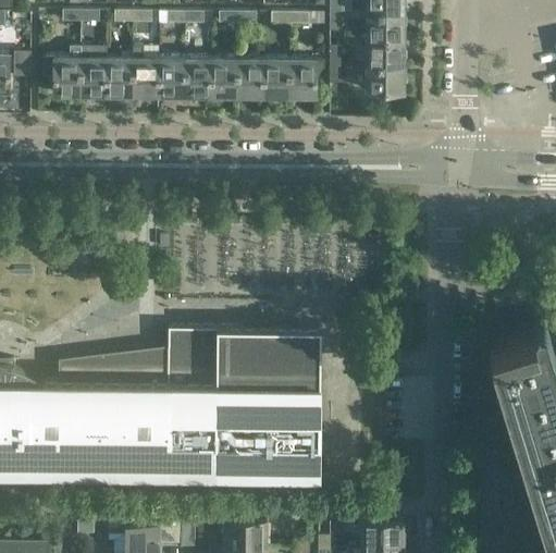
[(329,0),(329,14),(341,14),(340,0),(329,0)]
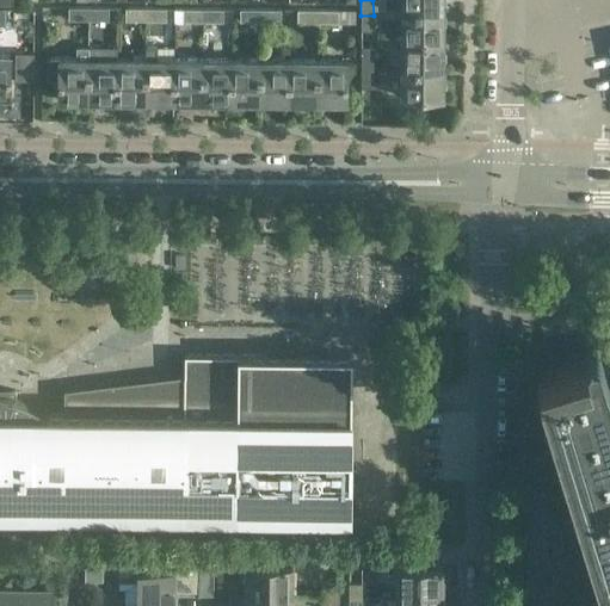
[(401,0),(401,16),(444,16),(443,0),(401,0)]
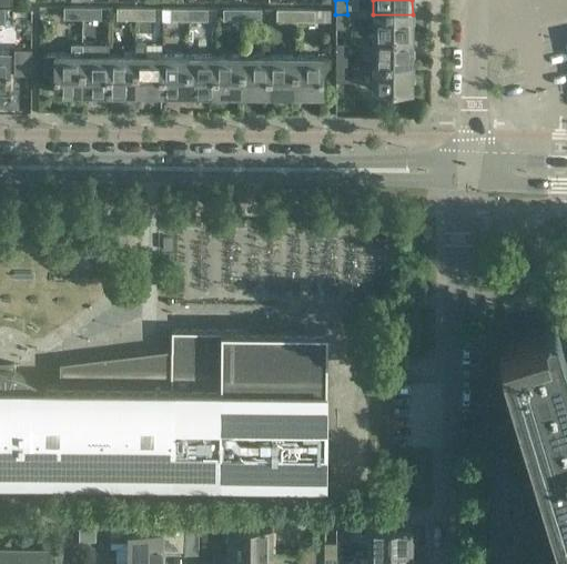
[(82,23),(82,12),(62,11),(62,23),(82,23)]
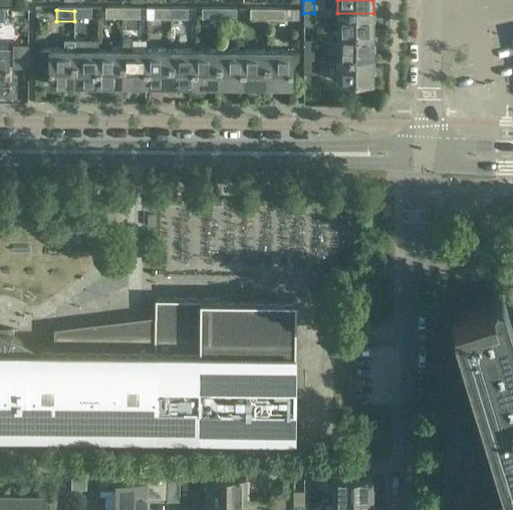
[(91,11),(74,11),(74,21),(91,21),(91,11)]
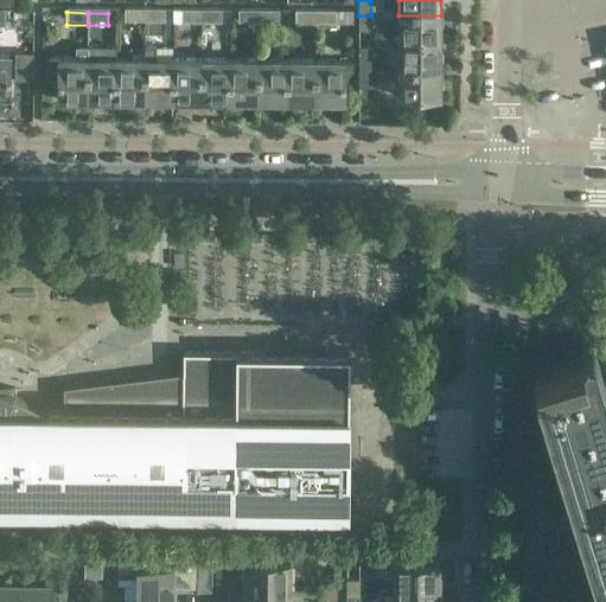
[(144,25),(144,13),(123,13),(123,25),(144,25)]
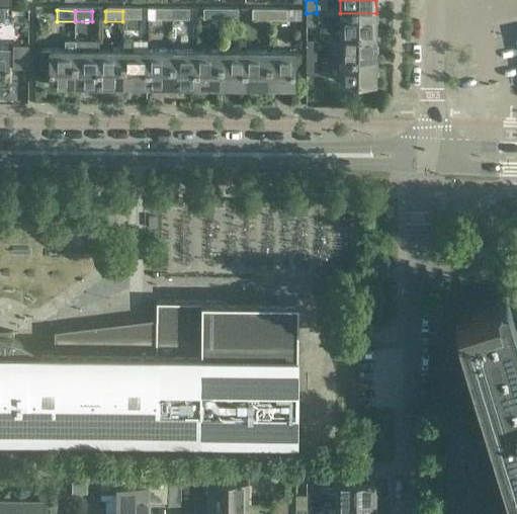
[(141,11),(122,11),(122,21),(140,21),(141,11)]
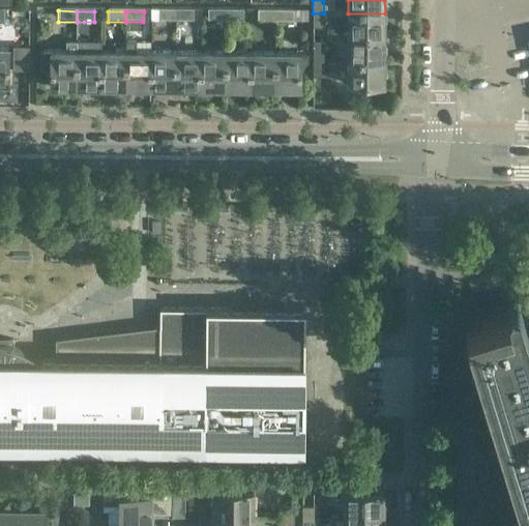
[(176,23),(176,11),(158,11),(158,23),(176,23)]
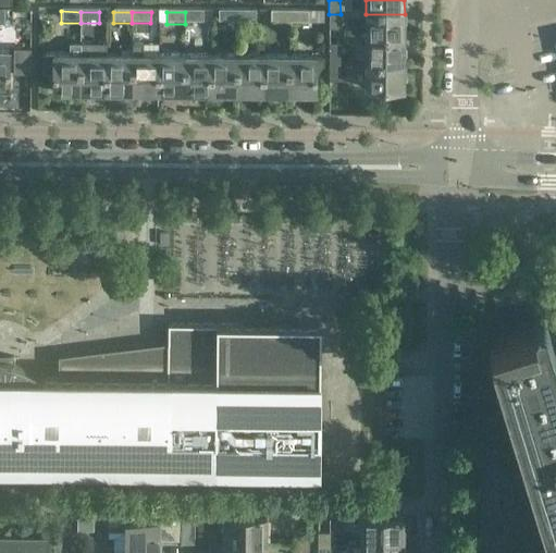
[(204,13),(185,12),(185,24),(204,24),(204,13)]
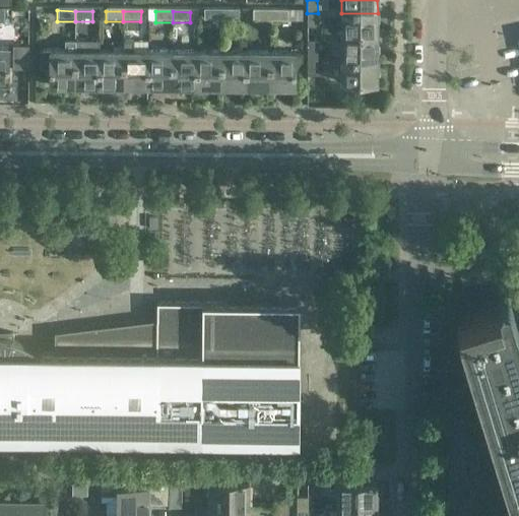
[(221,23),(222,12),(204,12),(204,22),(221,23)]
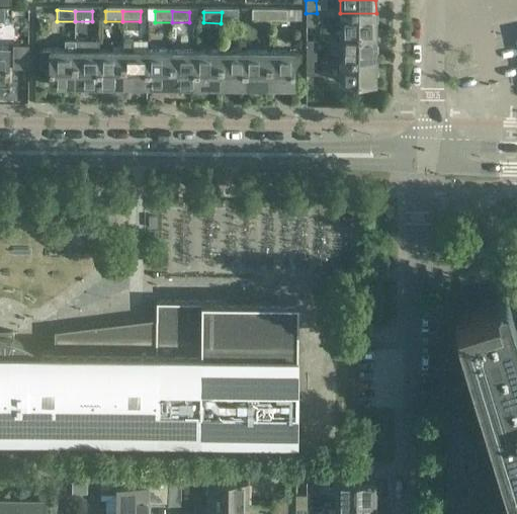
[(239,12),(222,12),(221,23),(238,23),(239,12)]
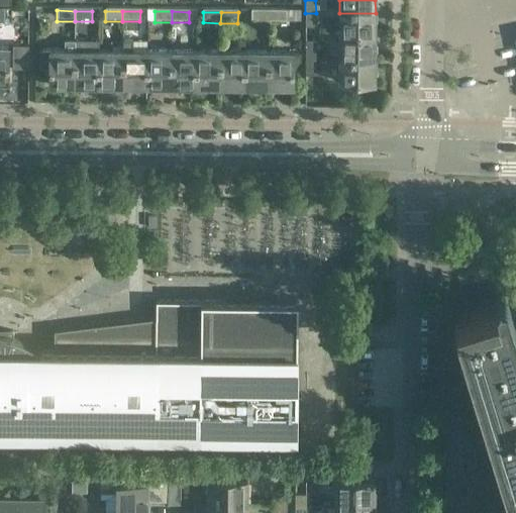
[(251,22),(269,23),(269,12),(251,12),(251,22)]
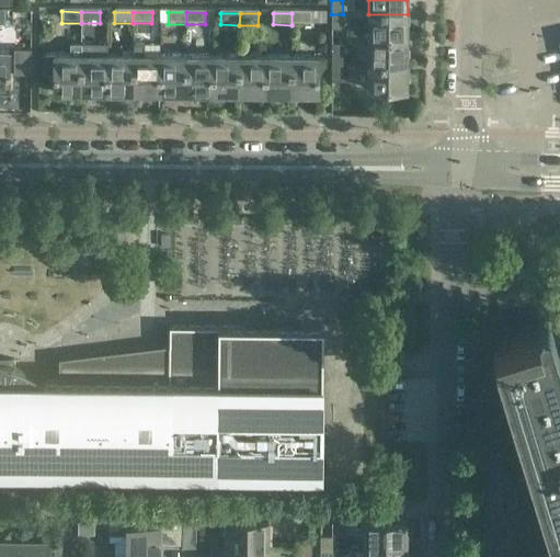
[(310,13),(292,13),(292,25),(310,25),(310,13)]
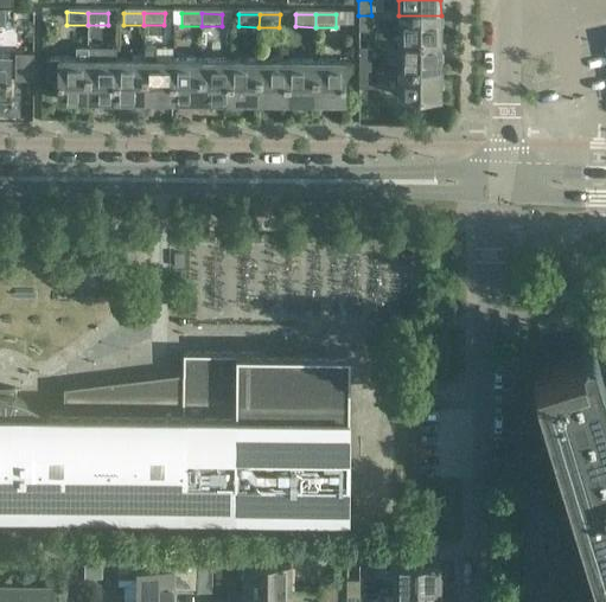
[(371,36),(371,15),(358,15),(358,36),(371,36)]
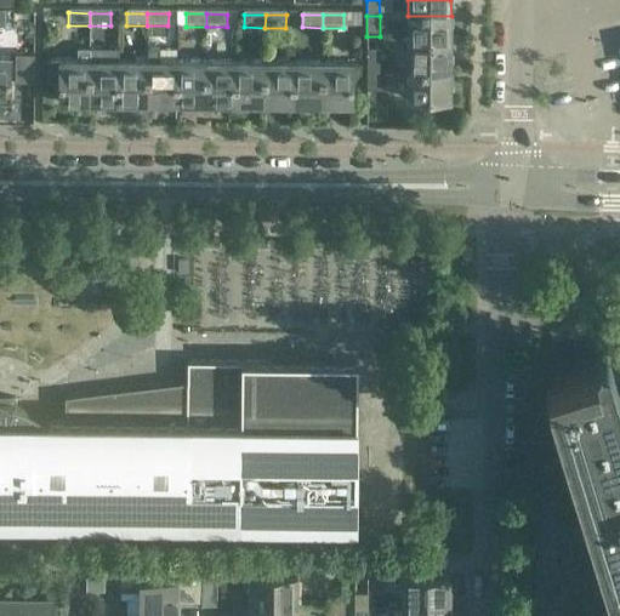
[(408,16),(408,45),(451,45),(451,16),(408,16)]
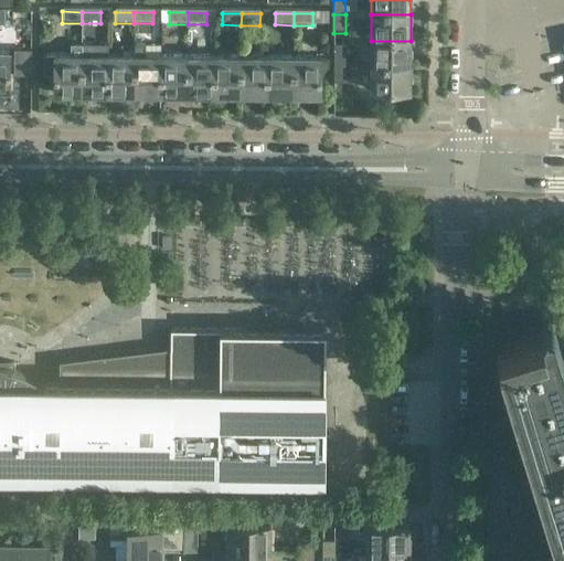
[(371,67),(411,67),(411,41),(371,41),(371,67)]
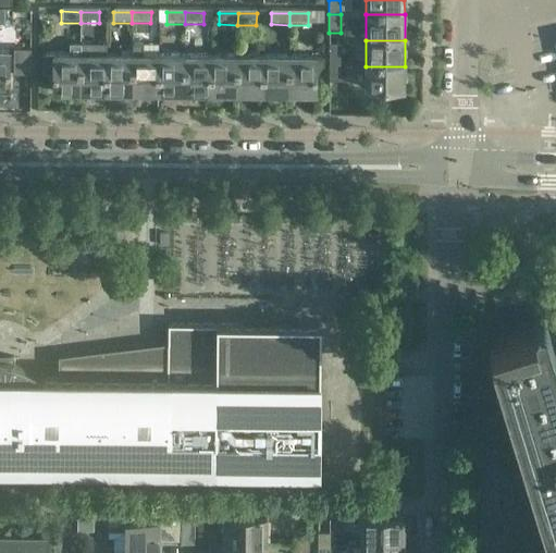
[(81,47),(81,58),(81,96),(106,96),(107,58),(107,47),(81,47)]
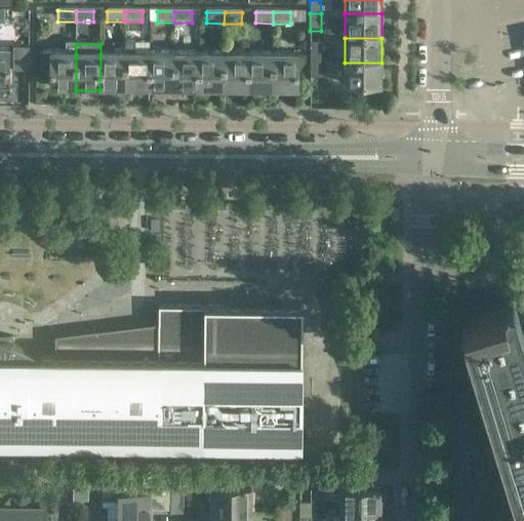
[(310,46),(310,63),(321,63),(321,45),(310,46)]
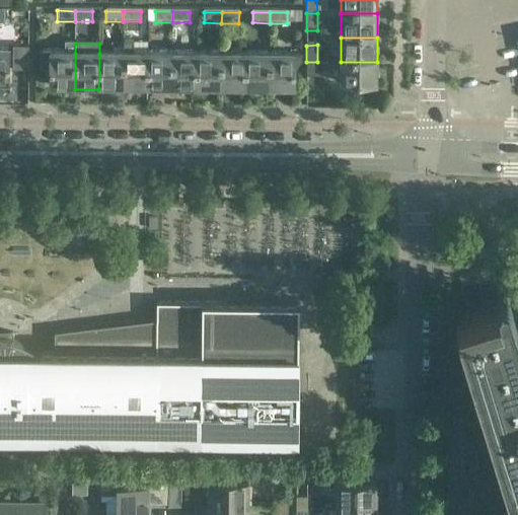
[(40,71),(50,71),(50,89),(75,89),(75,54),(40,54),(40,71)]
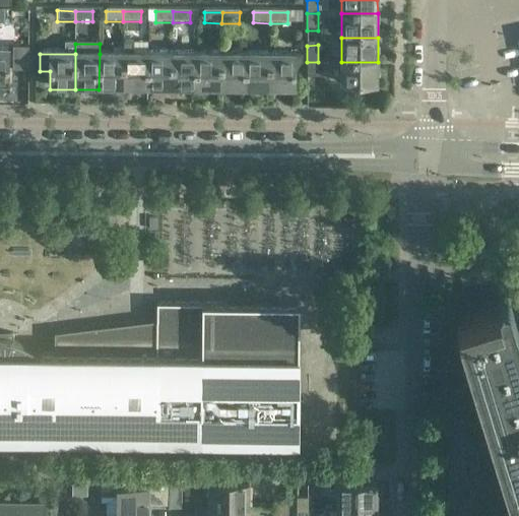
[(99,89),(123,89),(124,55),(100,54),(99,89)]
